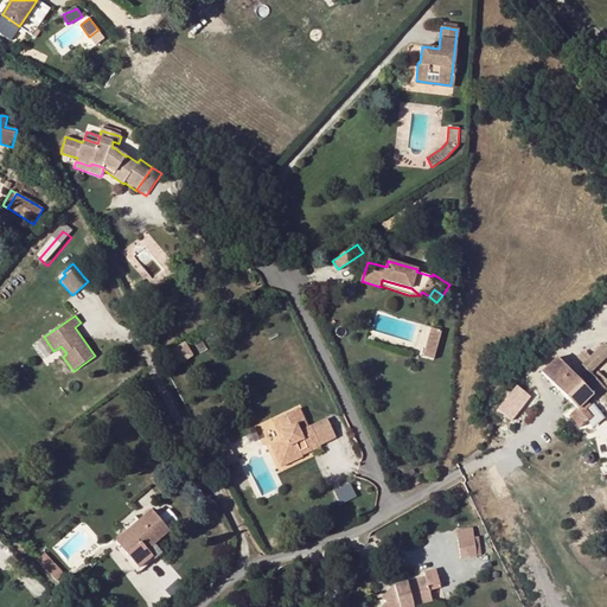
[(436,351),(442,331),(432,328),(426,347),(436,351)]
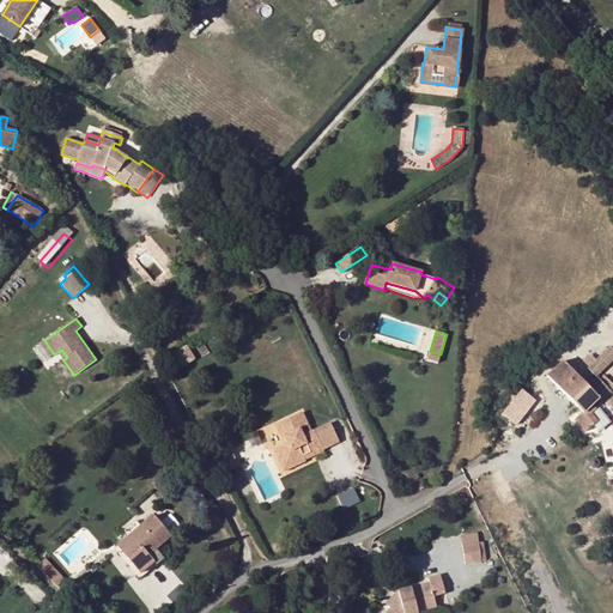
[(54,354),(44,340),(41,344),(50,357),(54,354)]
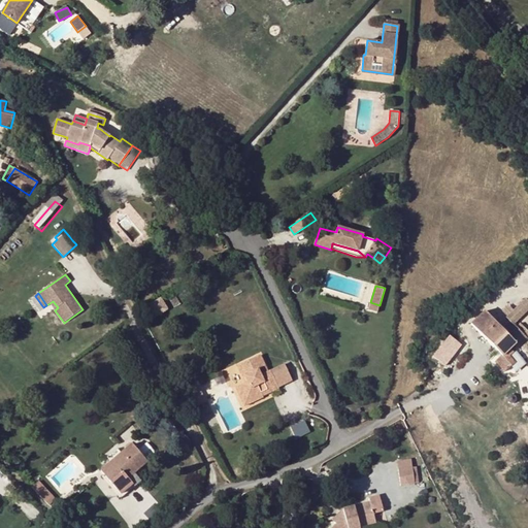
[(149,318),(166,307),(161,298),(143,309),(149,318)]
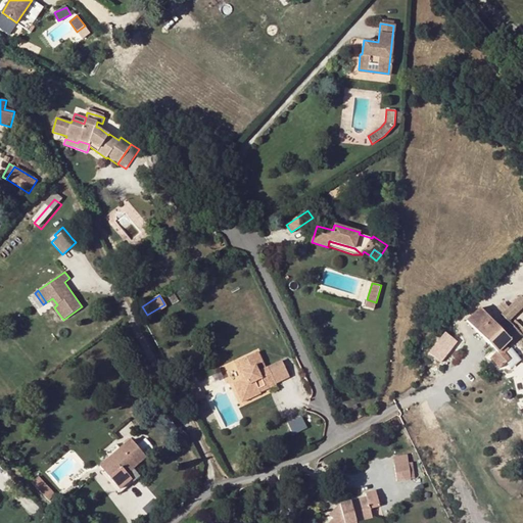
[(374,310),(376,302),(367,299),(365,306),(374,310)]
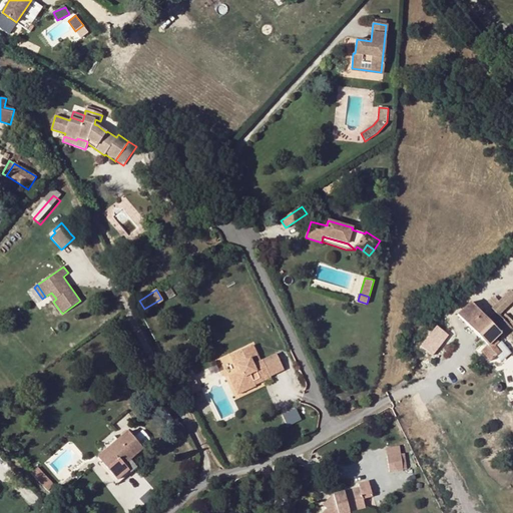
[(506,337),(512,329),(512,328),(507,324),(511,320),(506,314),(502,319),(495,312),(487,319),(470,302),(458,315),(486,345),(480,351),(490,361),(494,357),(498,353),(494,348),(498,344),(495,341),(502,333),(506,337)]
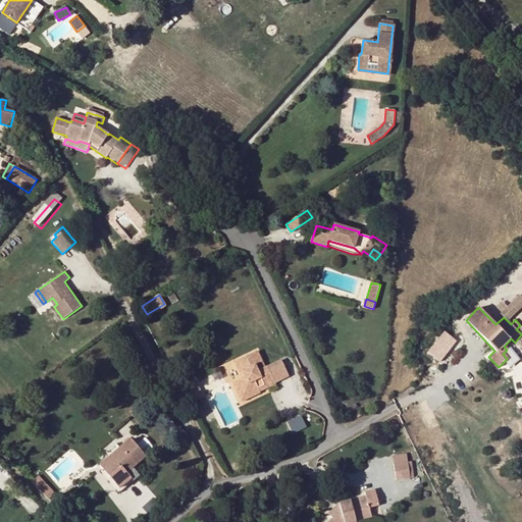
[(426,351),(431,357),(441,346),(436,341),(426,351)]
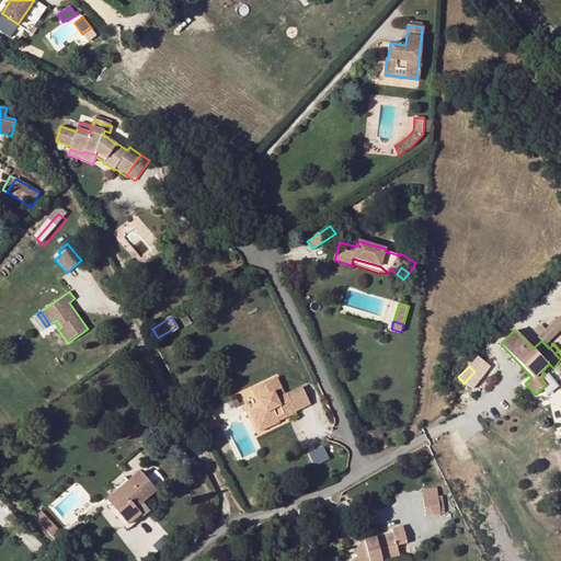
[(545,386),(540,390),(548,397),(559,385),(548,374),(545,376),(540,380),(545,386)]
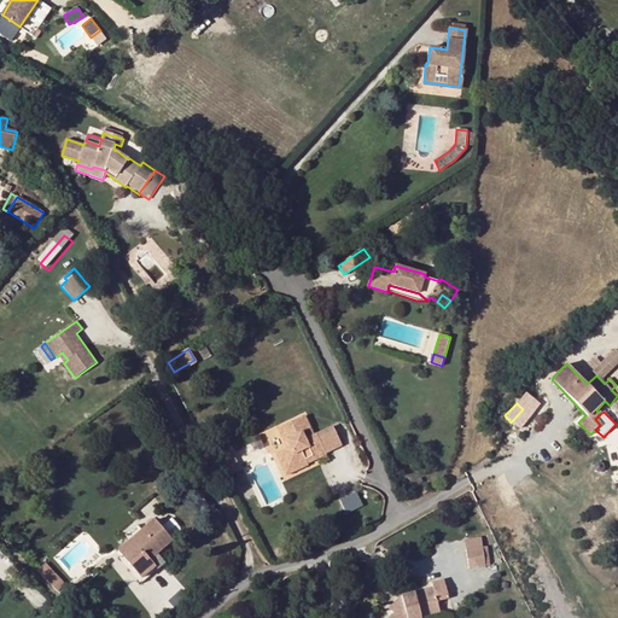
[(295,448),(290,450),(278,456),(289,478),(309,467),(308,465),(327,455),(327,454),(318,436),(318,435),(315,436),(310,438),(307,431),(312,429),(305,417),(280,429),(286,443),(291,441),(295,448)]
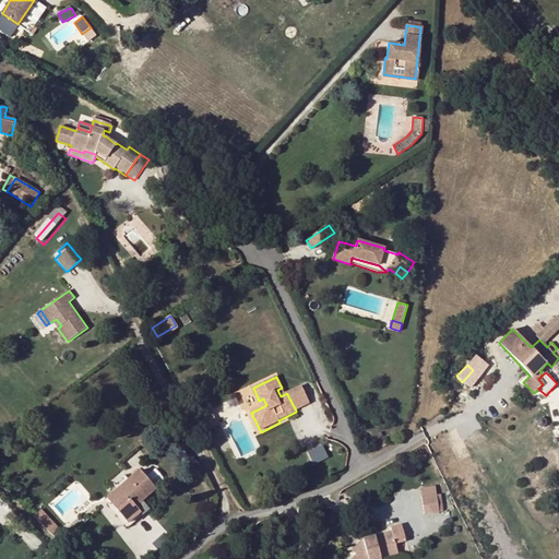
[(311,403),(304,387),(287,394),(296,411),(311,403)]
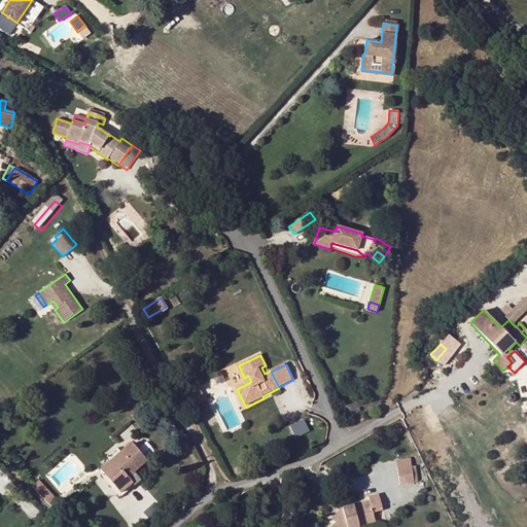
[(204,396),(198,384),(197,385),(189,388),(196,400),(204,396)]
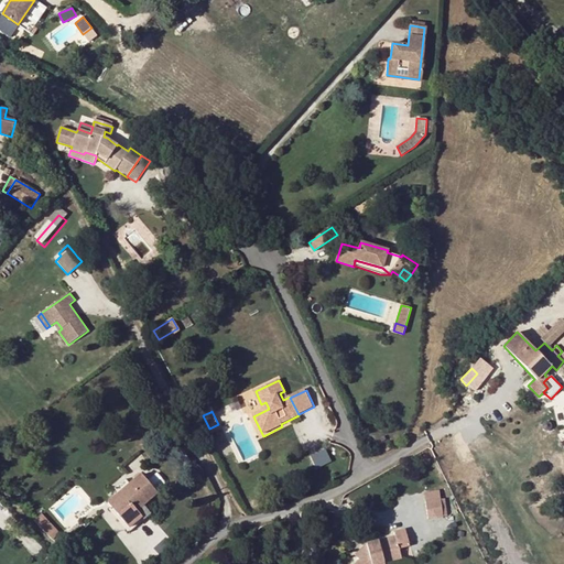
[(209,429),(212,434),(220,430),(218,424),(209,429)]
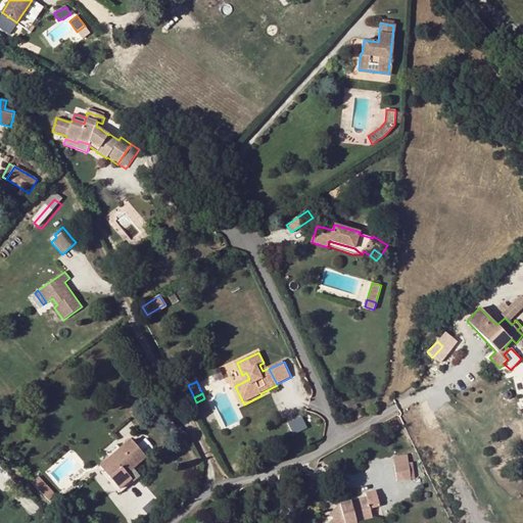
[(145,458),(131,440),(120,449),(116,445),(109,450),(130,471),(133,469),(145,458)]
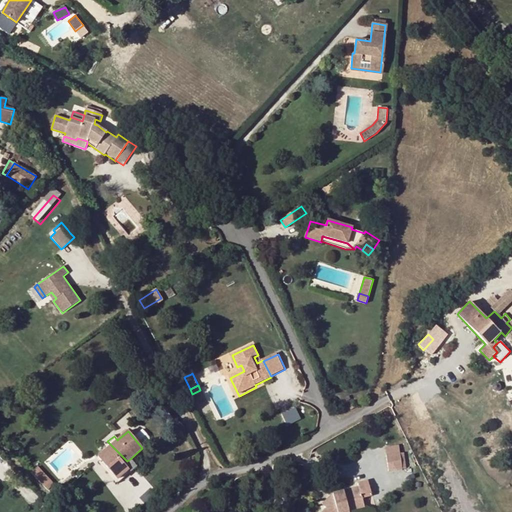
[(127,461),(107,441),(104,444),(108,448),(98,456),(117,478),(129,468),(125,463),(127,461)]
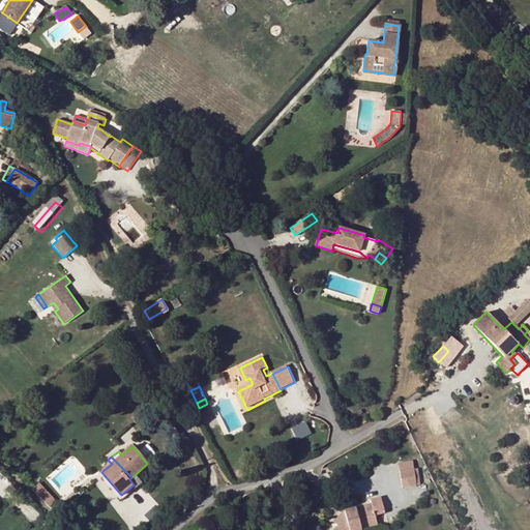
[(422,484),(420,468),(414,469),(413,460),(400,462),(403,488),(422,484)]
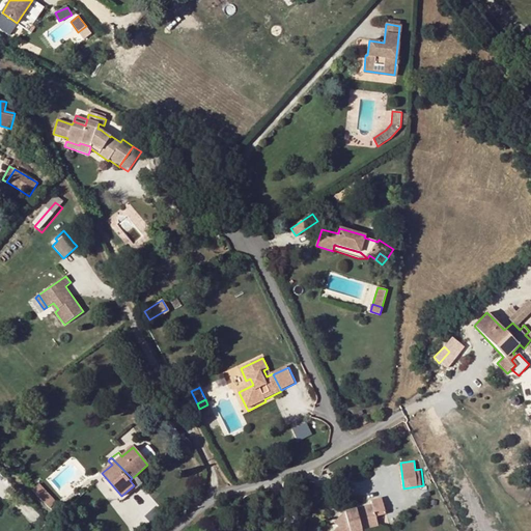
[(121,496),(102,473),(100,475),(121,501),(123,499),(121,496)]
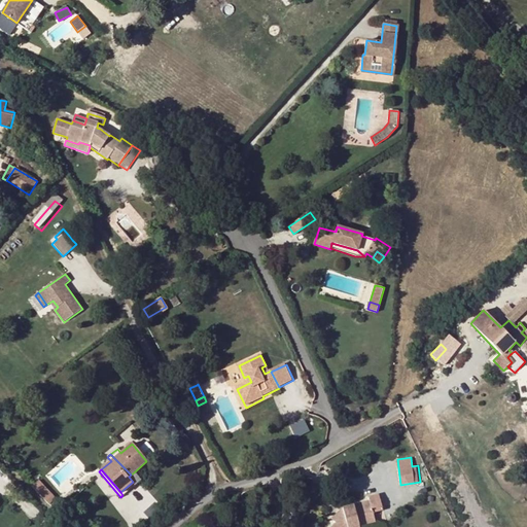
[(131,475),(138,483),(140,480),(134,472),(131,475)]
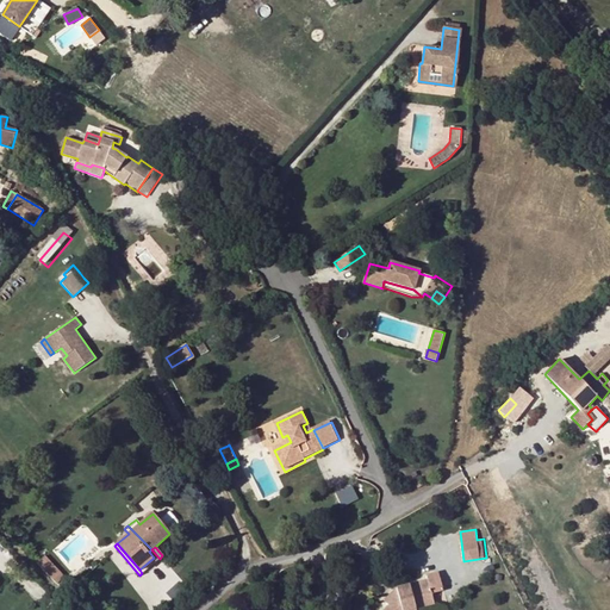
[(142,573),(160,559),(151,549),(149,552),(154,558),(139,570),(142,573)]
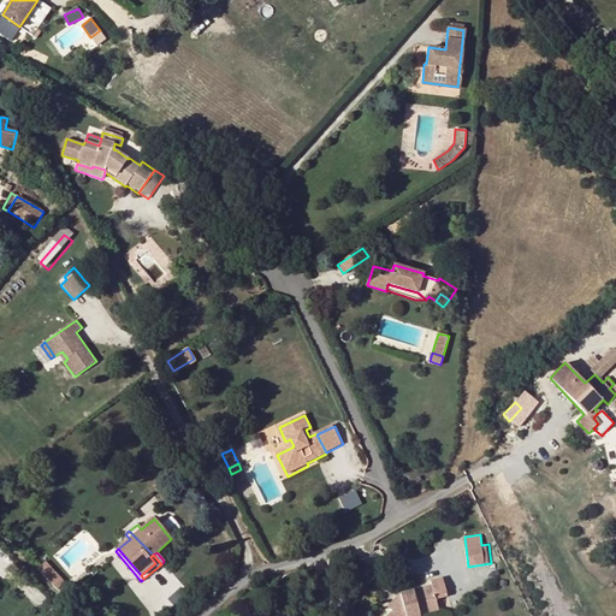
[(427,585),(398,598),(402,608),(395,614),(391,615),(406,615),(416,611),(436,603),(431,593),(444,587),(436,569),(424,574),(427,585)]
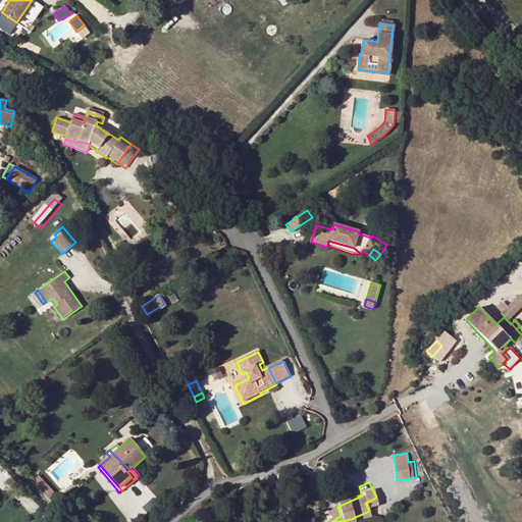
[(341,515),(337,507),(328,514),(334,520),(341,515)]
